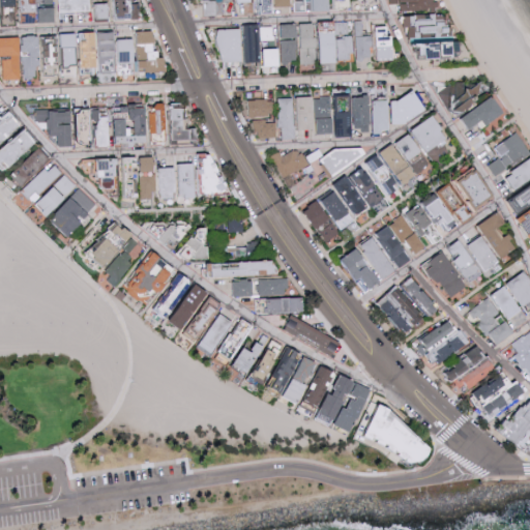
[(18,7),(17,0),(2,0),(3,8),(18,7)]
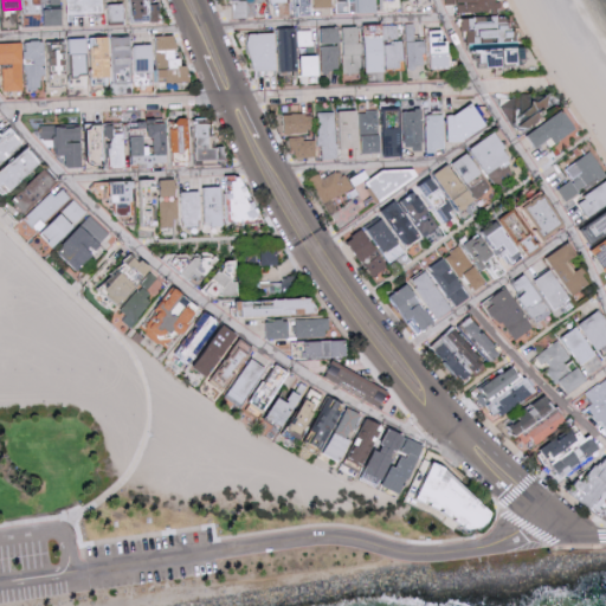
[(68,0),(69,15),(104,15),(104,0),(68,0)]
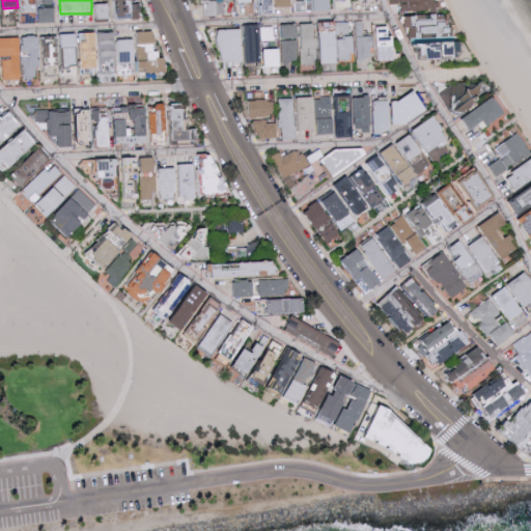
[(142,20),(142,4),(135,4),(134,0),(116,0),(117,20),(142,20)]
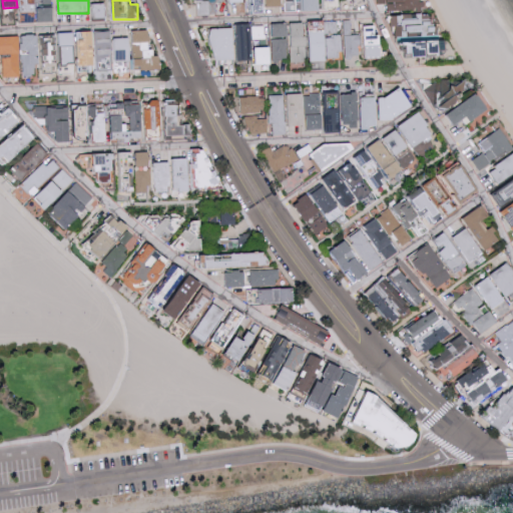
[(224,1),(224,0),(208,0),(209,0),(197,0),(197,15),(216,15),(215,2),(224,1)]
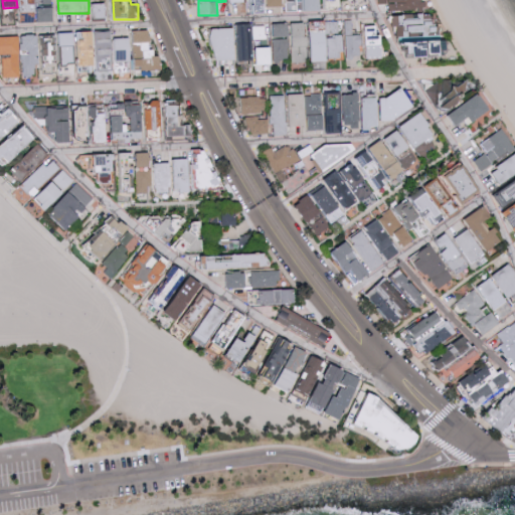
[(321,11),(321,0),(288,0),(289,12),(321,11)]
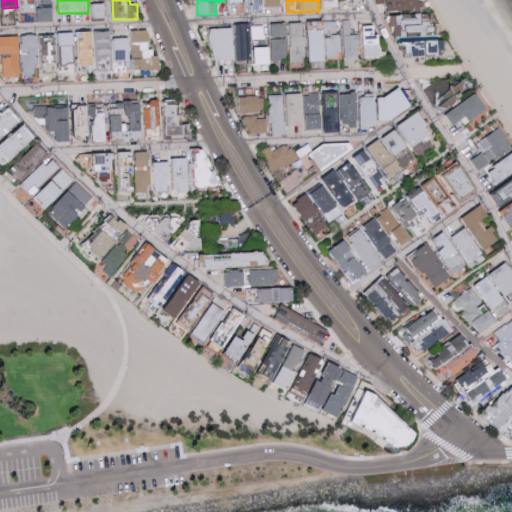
[(108,19),(107,4),(95,4),(95,19),(108,19)]
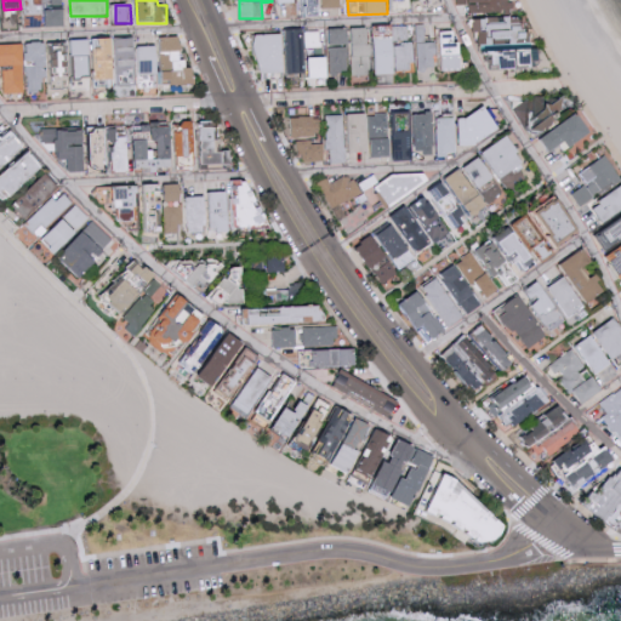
[(535,50),(502,52),(501,41),(514,40),(514,30),(525,30),(524,17),(474,20),(474,34),(480,34),(482,47),(497,46),(499,70),(536,68),(535,50)]
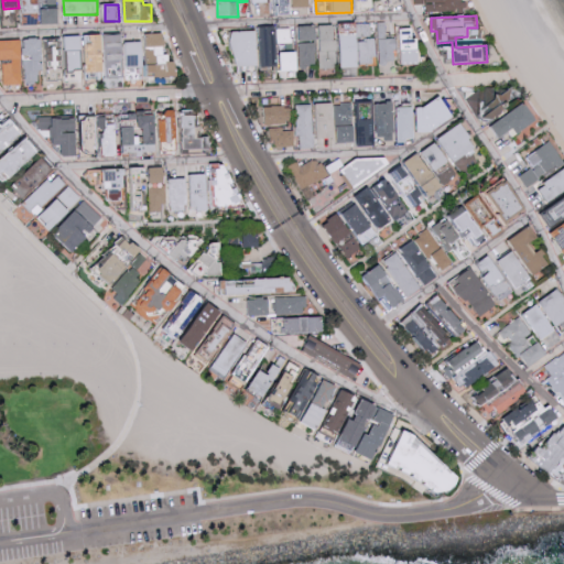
[(397,39),(387,39),(386,22),(378,23),(379,62),(397,61),(397,39)]
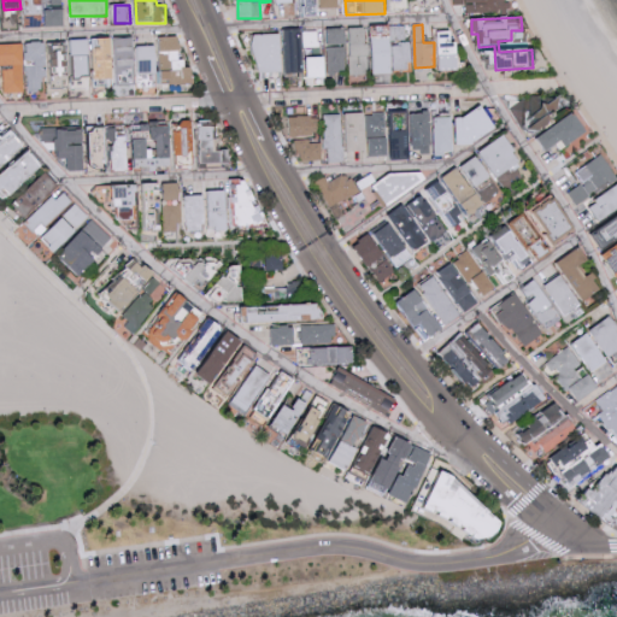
[(375,74),(411,72),(410,42),(404,42),(403,25),(374,27),(375,74)]
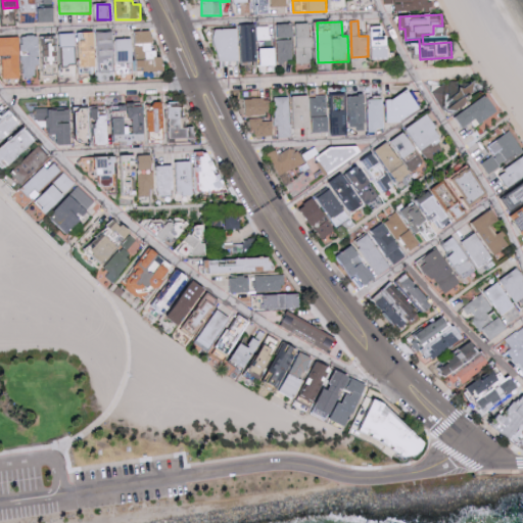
[(297,63),(313,63),(312,24),(297,24),(297,63)]
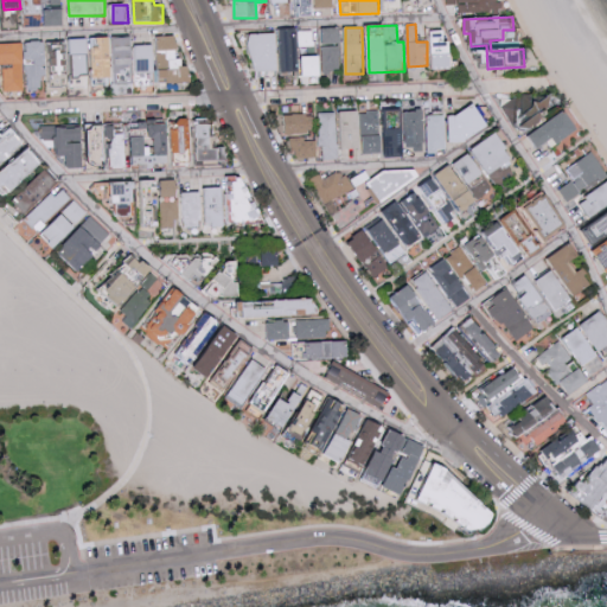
[(320,57),(304,57),(304,74),(340,75),(342,29),(320,29),(320,57)]
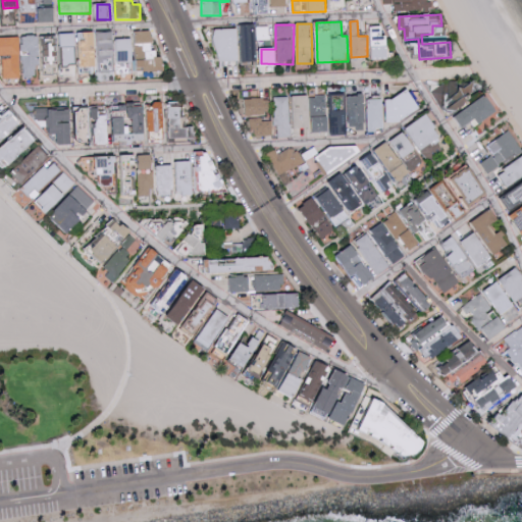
[(269,25),(243,25),(243,63),(257,63),(257,40),(269,40),(269,25)]
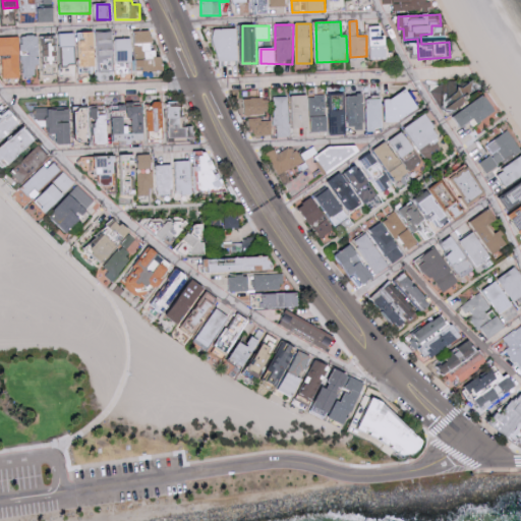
[(372,26),(371,59),(389,59),(389,36),(383,36),(383,26),(372,26)]
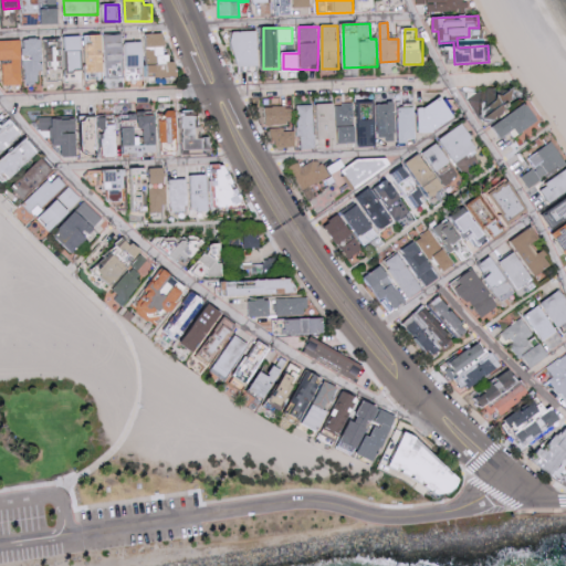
[(236,32),(236,66),(260,66),(259,32),(236,32)]
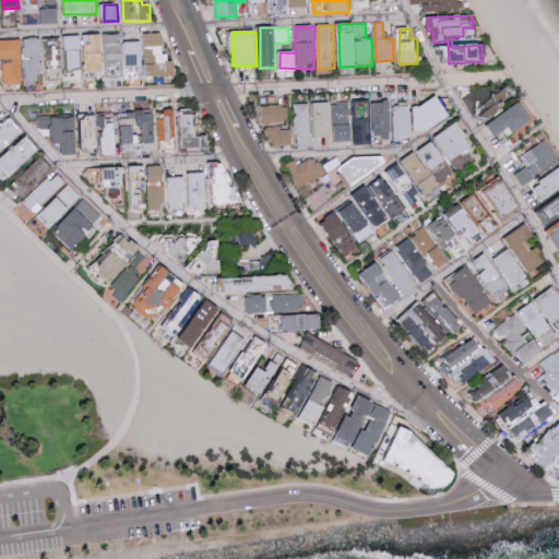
[(166,34),(146,33),(145,76),(176,76),(176,61),(165,61),(166,34)]
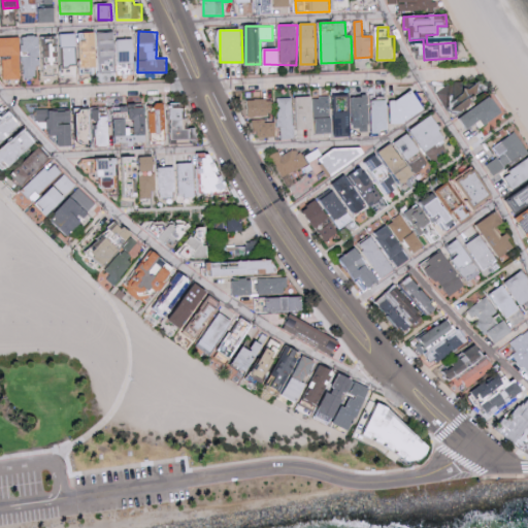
[(97,69),(98,34),(81,33),(81,68),(97,69)]
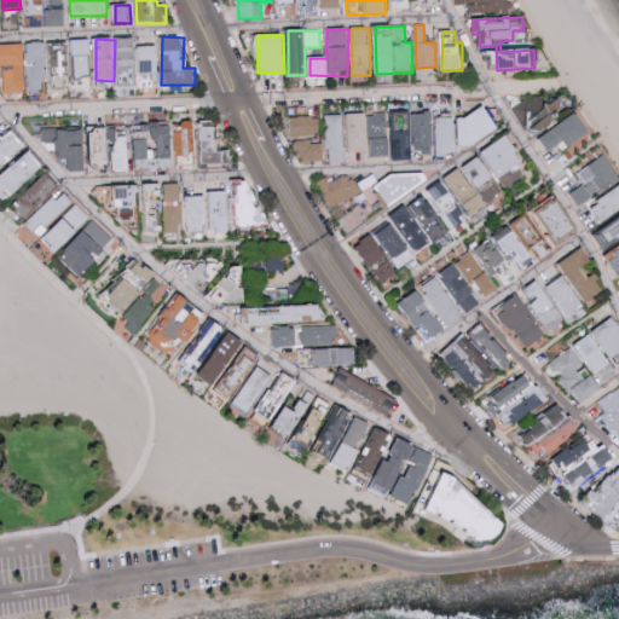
[(119,40),(120,87),(160,86),(158,47),(136,47),(136,39),(119,40)]
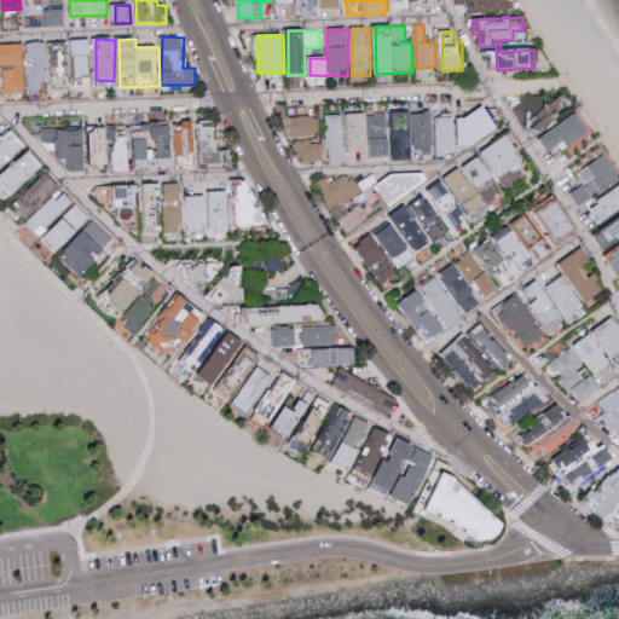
[(0,45),(0,67),(4,67),(5,93),(27,92),(47,91),(45,42),(0,45)]
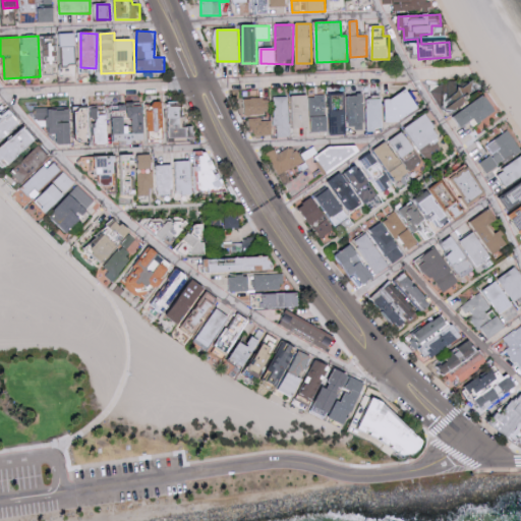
[(77,65),(76,45),(59,45),(60,65),(77,65)]
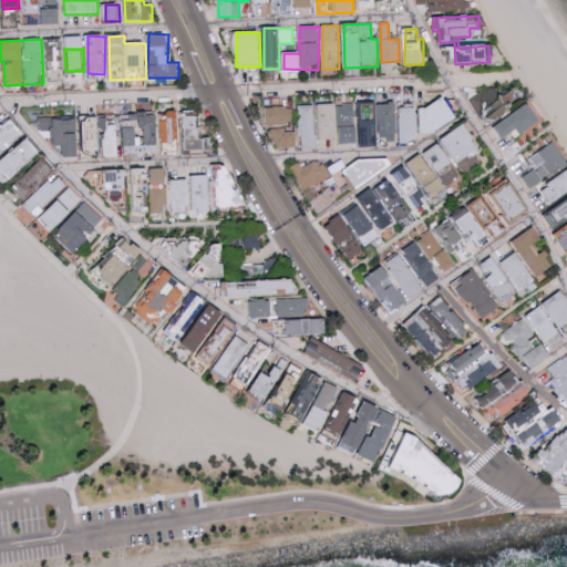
[(531,122),(504,80),(470,102),(480,117),(485,114),(502,141),(531,122)]
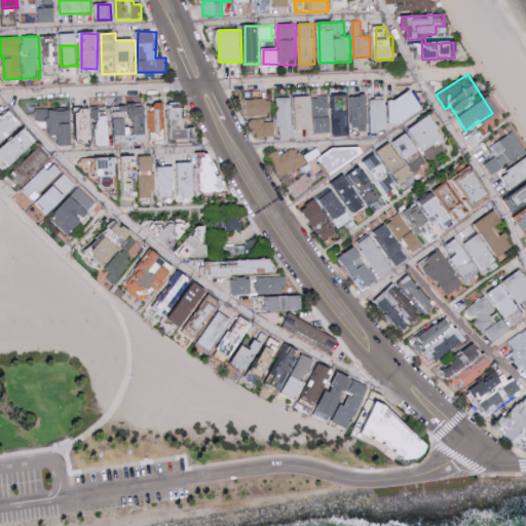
[(292,98),(293,129),(314,128),(315,134),(336,134),(336,138),(352,137),(351,129),(371,128),(369,95),(292,98)]
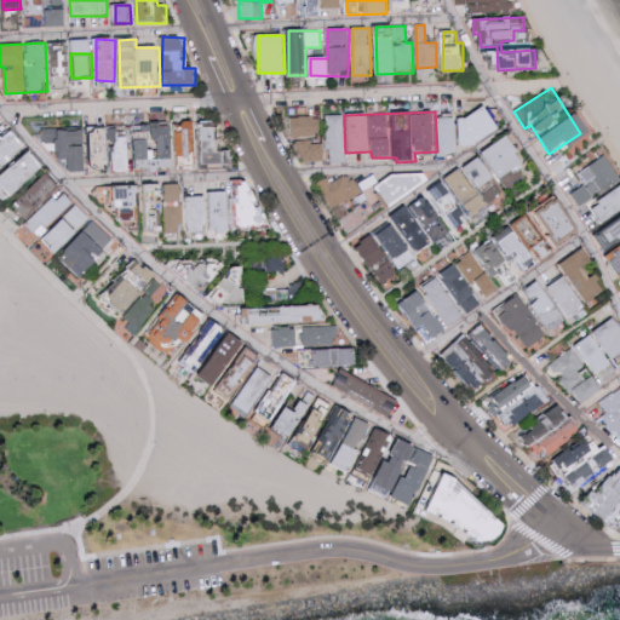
[(460,142),(494,139),(493,113),(459,115),(460,142)]
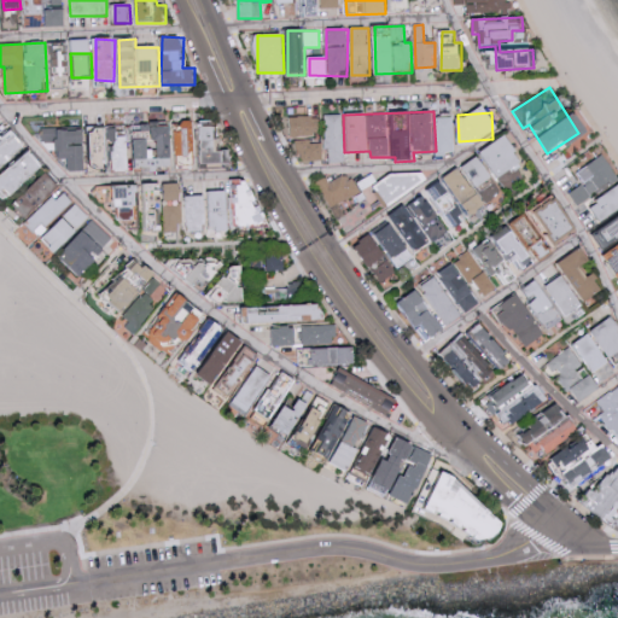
[(343,115),(324,115),(325,150),(328,150),(330,164),(343,164),(343,115)]
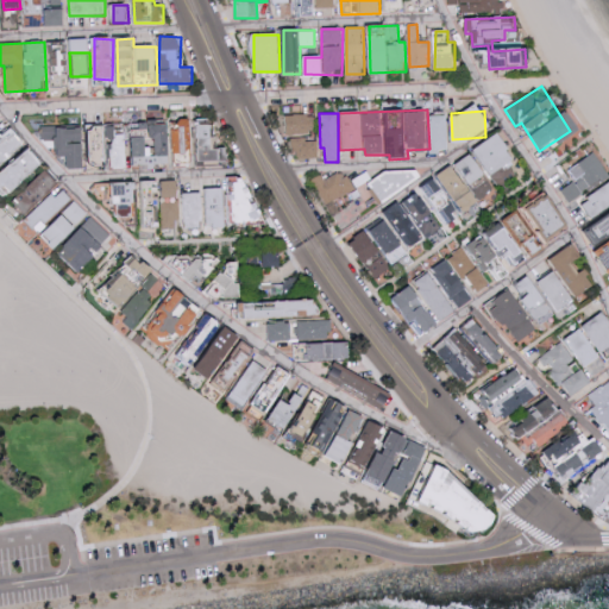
[(314,114),(286,115),(287,136),(315,135),(314,114)]
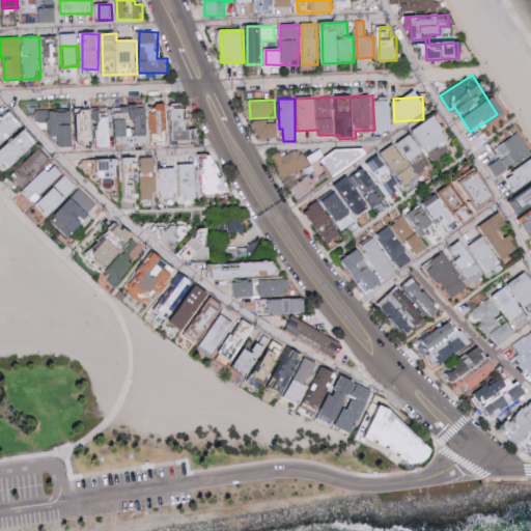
[(391,132),(391,101),(374,102),(376,133),(391,132)]
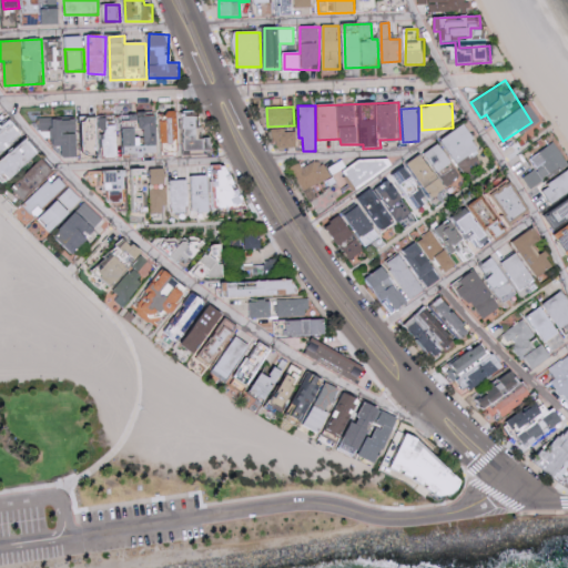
[(162,121),(163,144),(178,143),(176,112),(173,112),(173,120),(162,121)]
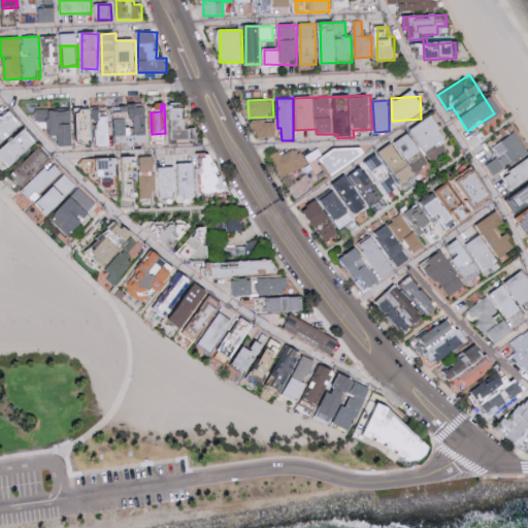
[(149,143),(149,109),(137,109),(137,105),(116,106),(117,144),(149,143)]
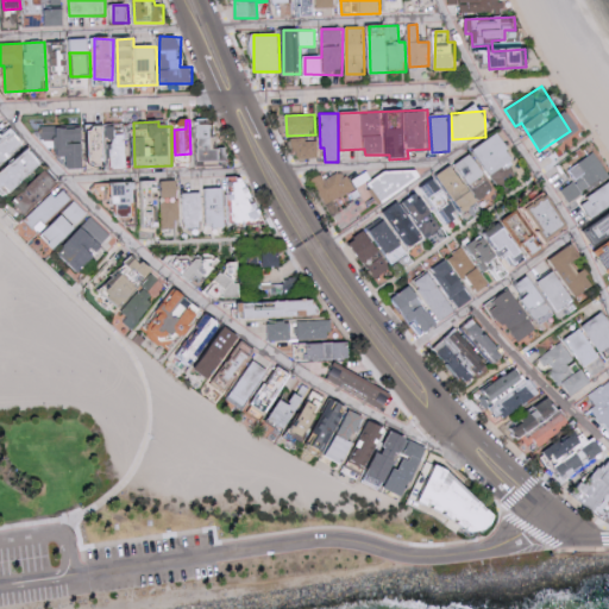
[(0,168),(27,146),(11,126),(0,135),(0,168)]
